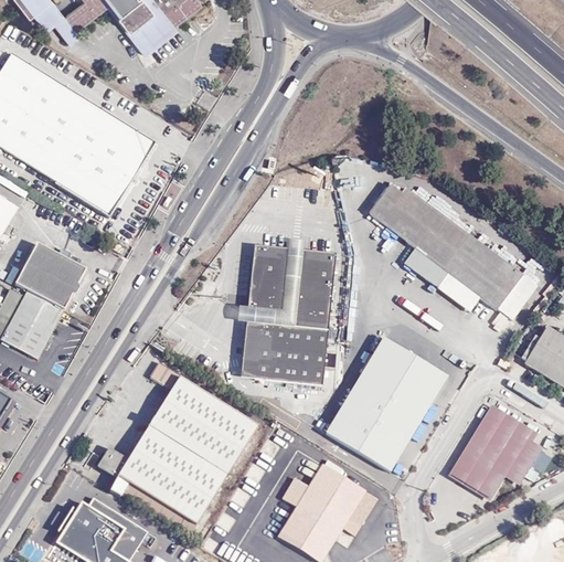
[(45,0),(16,0),(27,13),(34,9),(48,25),(51,22),(59,17),(45,0)]
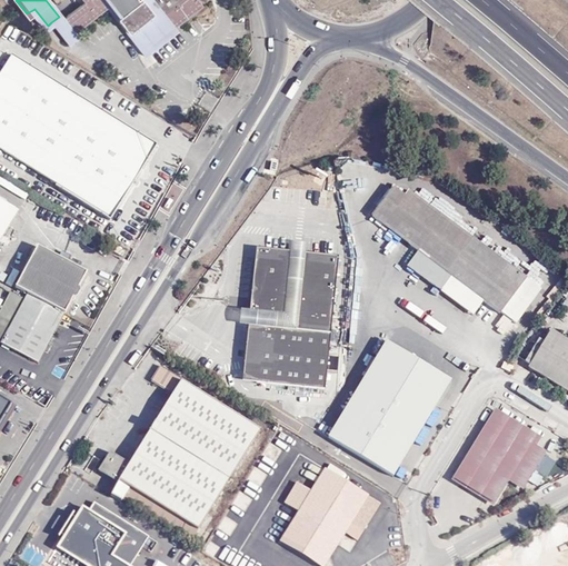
[(81,0),(59,17),(51,22),(69,45),(80,36),(75,29),(109,5),(140,50),(202,2),(200,0),(147,0),(158,15),(155,17),(140,0),(81,0)]
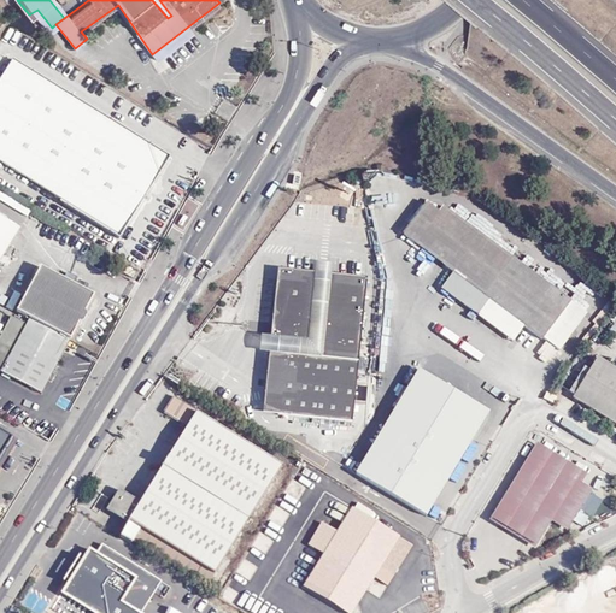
[(152,58),(157,69),(175,59),(169,49),(152,58)]
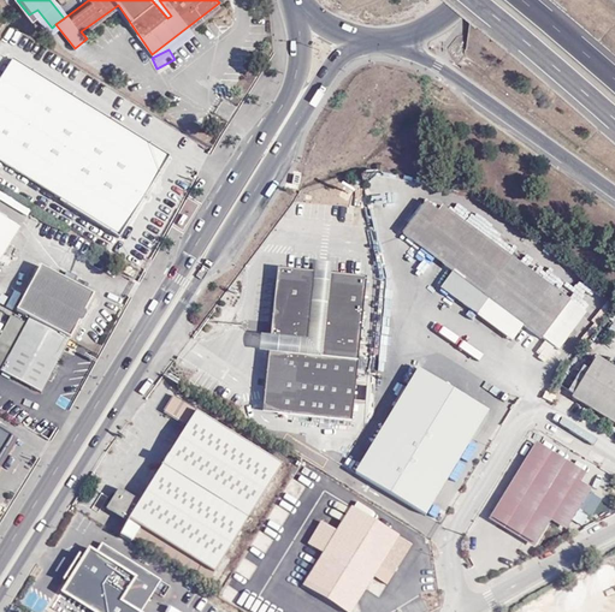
[(169,150),(13,52),(0,72),(0,153),(122,229),(169,150)]
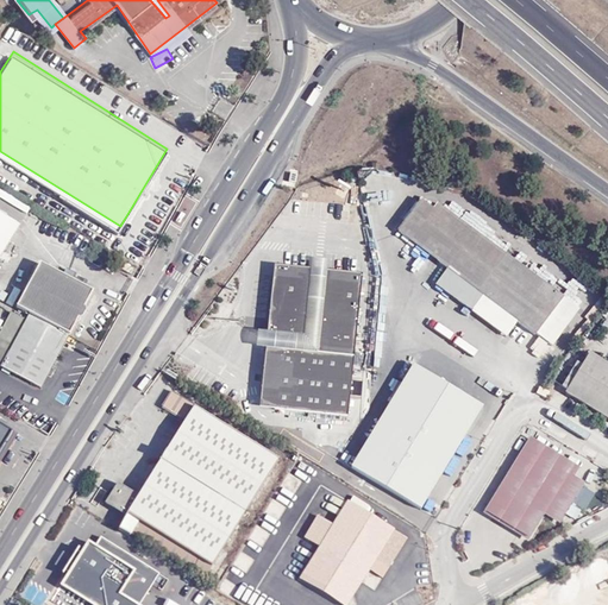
[(399,228),(447,266),(483,294),(534,332),(562,296),(434,201),(431,207),(421,199),(399,228)]
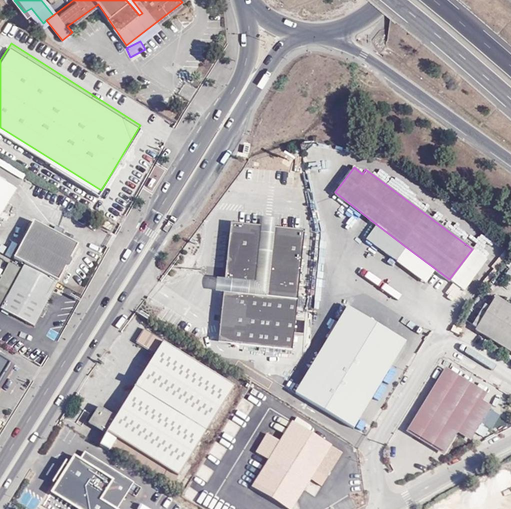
[(0,210),(16,184),(0,174),(0,210)]
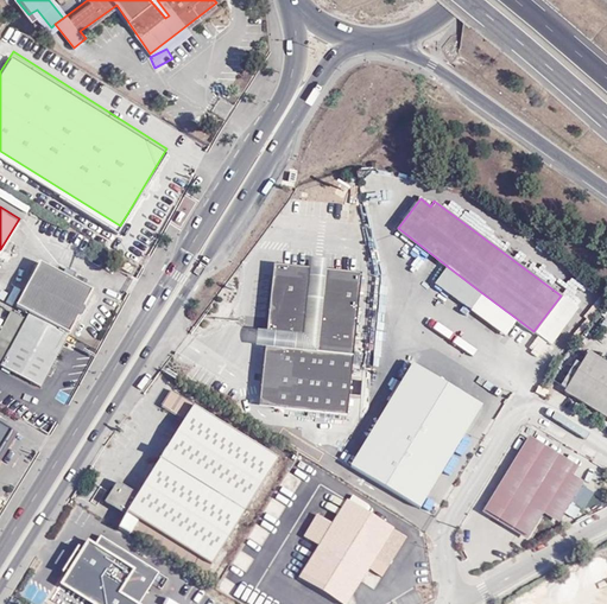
[(415,271),(427,252),(411,242),(405,253),(412,258),(408,266),(415,271)]
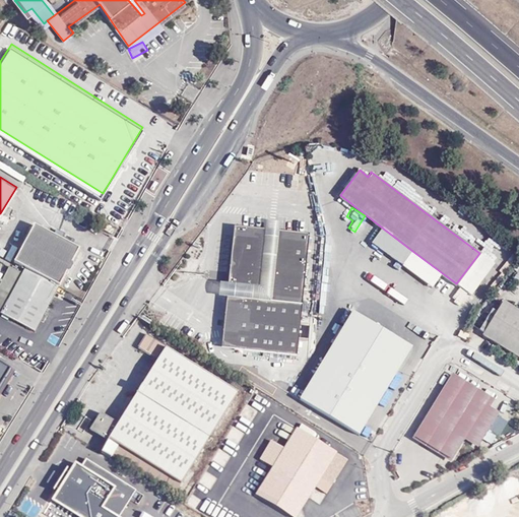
[(273,234),(273,227),(274,218),(260,217),(260,225),(259,232),(266,233),(273,234)]
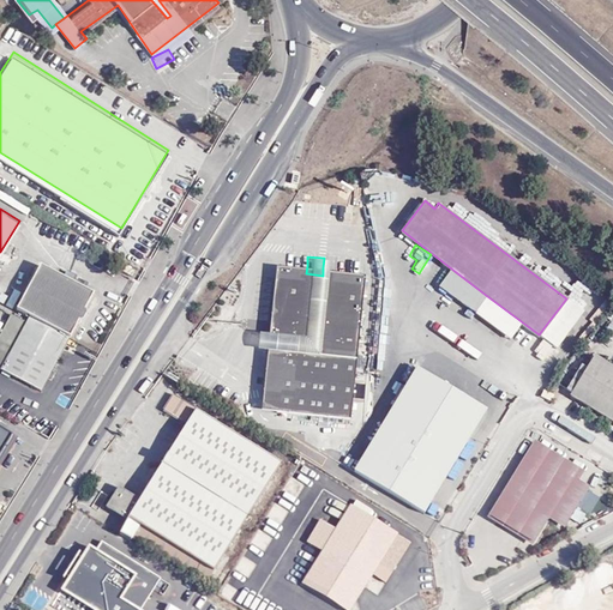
[(277,346),(271,408),(344,415),(360,271),(323,267),(323,276),(314,275),(306,273),(307,266),(280,263),(275,265),(271,269),(264,330),(272,331),(271,346),(277,346)]
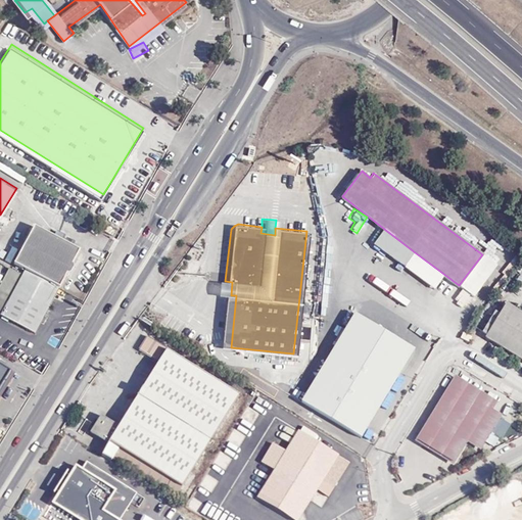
[(26,270),(58,287),(79,249),(34,225),(13,263),(26,270)]
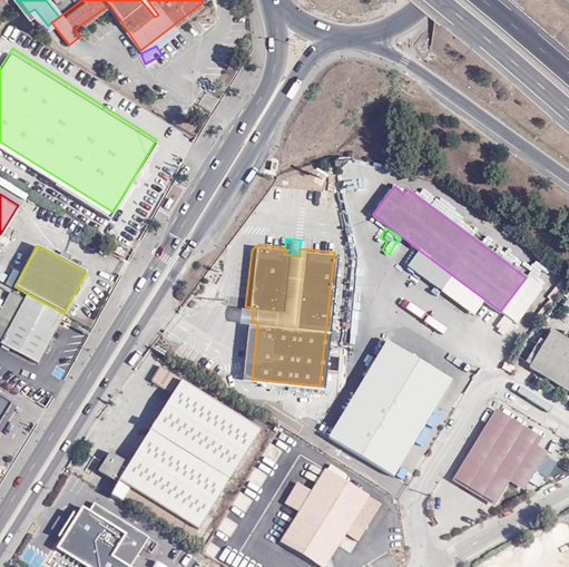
[(452,275),(419,250),(408,264),(442,290),(452,275)]
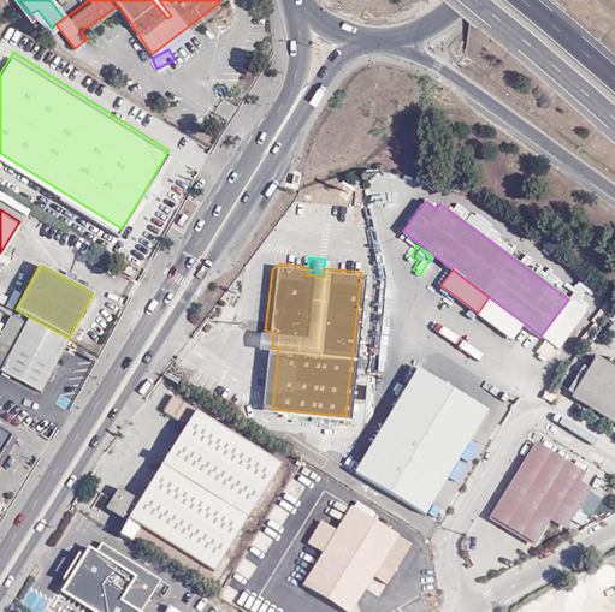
[(0,364),(24,321),(10,313),(0,330),(0,364)]
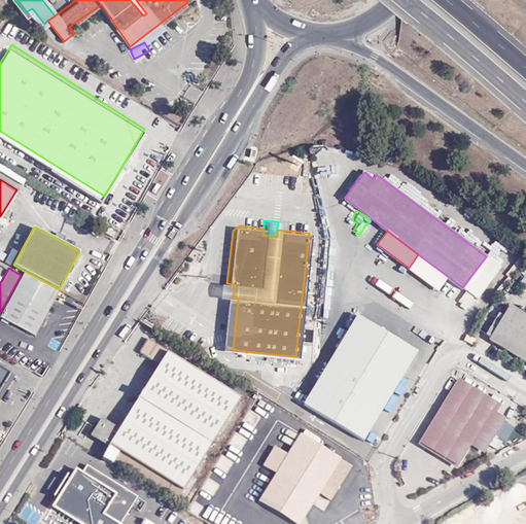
[(34,335),(59,289),(26,272),(2,317),(34,335)]
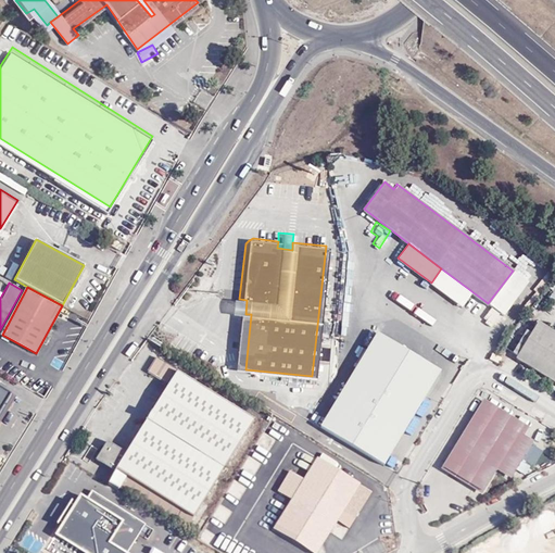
[(232,368),(246,369),(251,314),(246,314),(247,300),(239,299),(231,297),(229,312),(237,312),(232,368)]
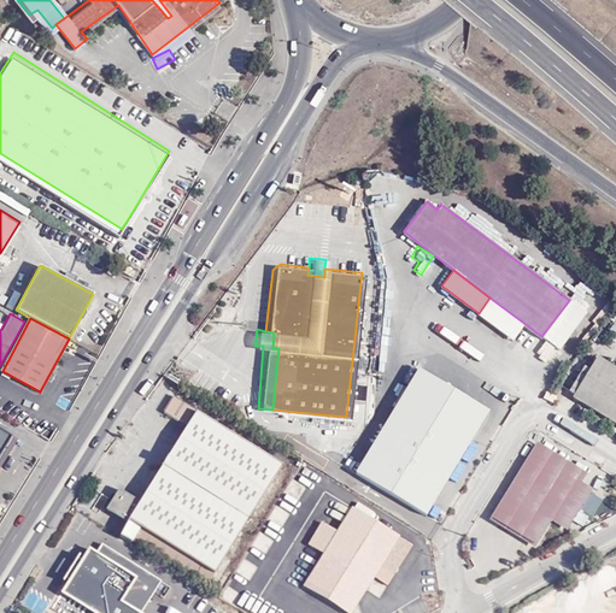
[(615,361),(599,352),(578,387),(585,390),(581,396),(615,417),(615,361)]
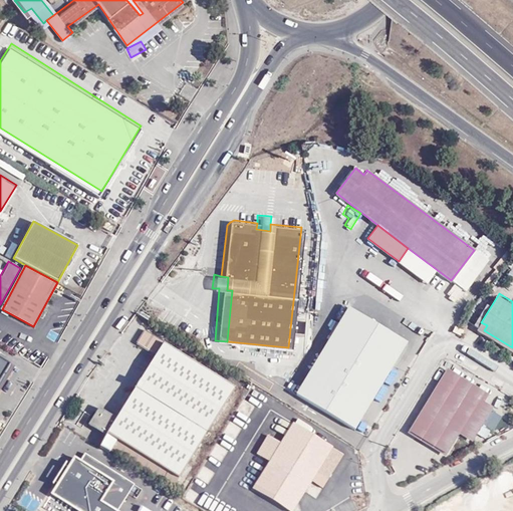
[(407,339),(348,304),(295,393),(353,427),(407,339)]
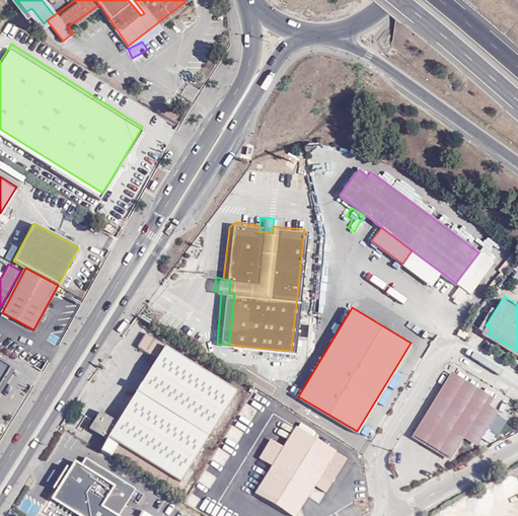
[(173,490),(235,388),(145,332),(137,345),(156,357),(117,420),(99,410),(89,426),(106,437),(107,435),(119,441),(112,452),(173,490)]
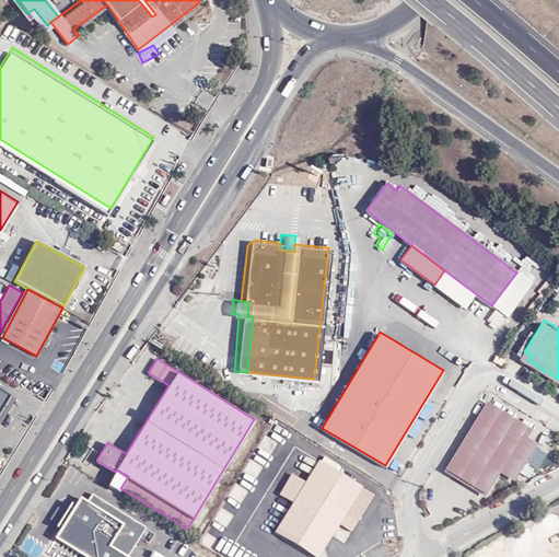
[(507,428),(511,418),(487,404),(446,471),(482,492),(498,467),(512,475),(533,442),(507,428)]
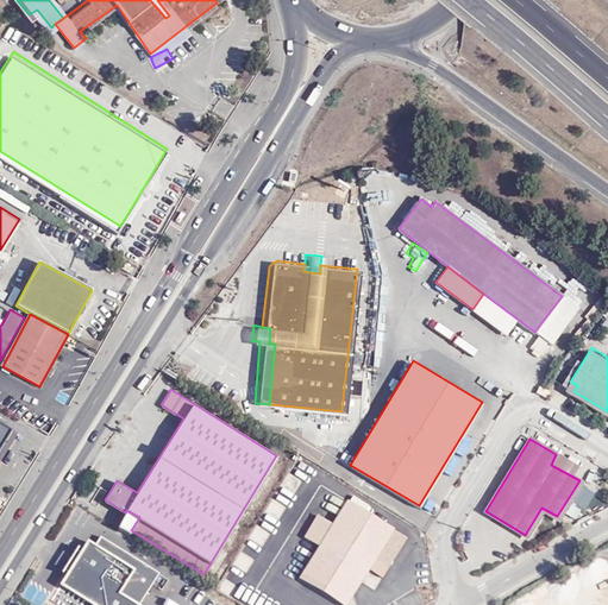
[(575,465),(556,454),(551,465),(580,480),(581,477),(572,470),(575,465)]
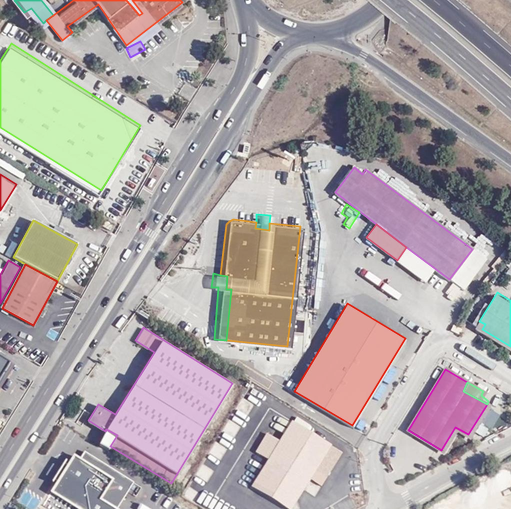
[(378,386),(354,426),(363,431),(387,391),(378,386)]
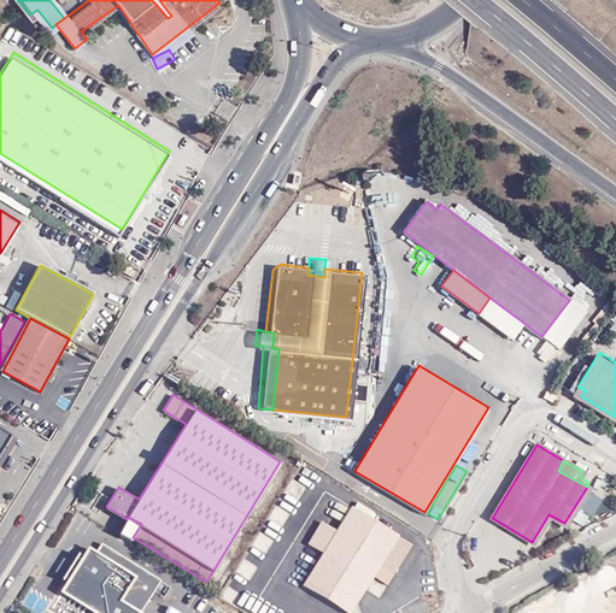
[(409,542),(312,481),(303,497),(338,519),(339,529),(305,585),(350,612),(374,573),(385,582),(409,542)]
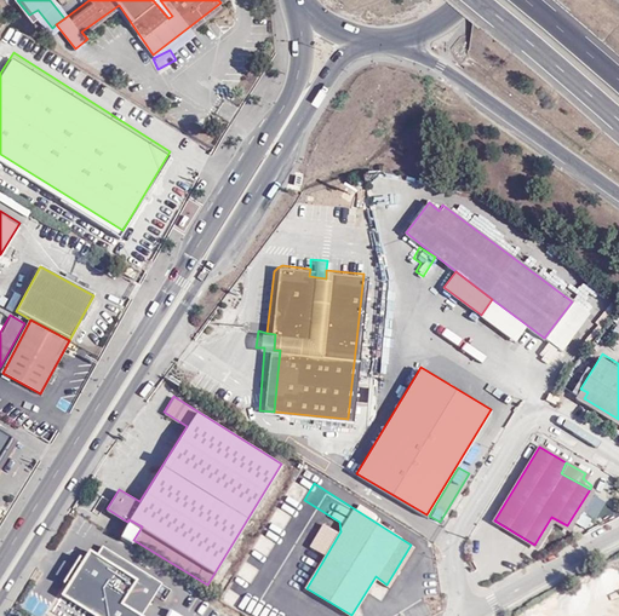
[(97,554),(89,548),(75,571),(62,593),(98,615),(96,615),(143,615),(145,614),(141,611),(160,580),(103,546),(97,554)]
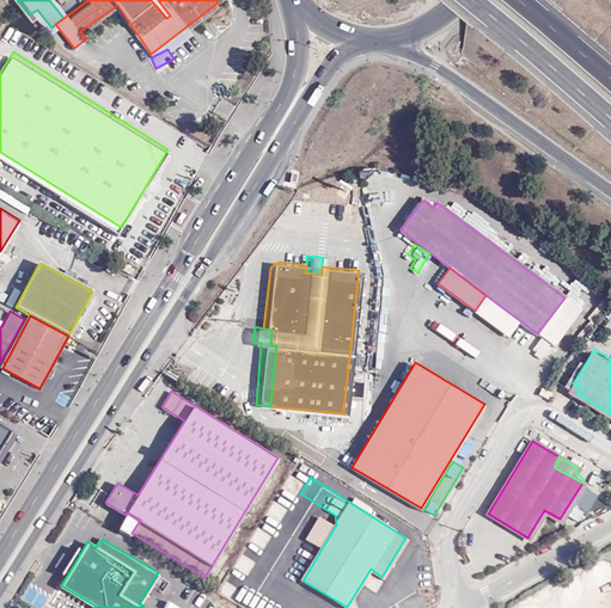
[(26,583),(20,596),(40,605),(46,593),(26,583)]
